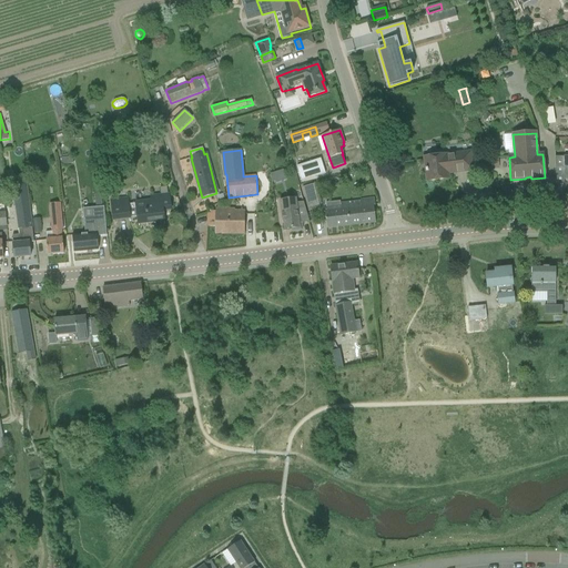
[(454,173),(473,171),(470,152),(446,155),(424,158),(427,182),(449,179),(448,172),(454,171),(454,173)]
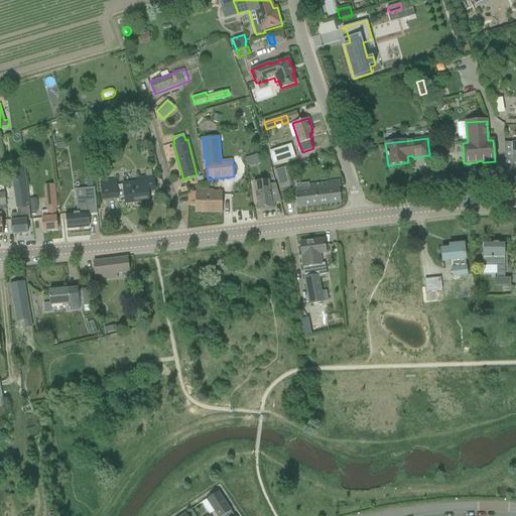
[(515,142),(504,143),(505,167),(513,166),(513,164),(515,163),(515,142)]
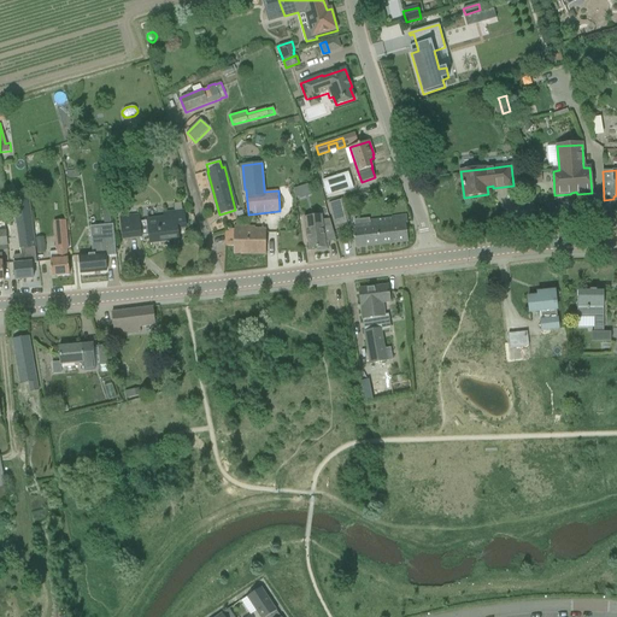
[(352,175),(325,182),(330,199),(357,193),(352,175)]
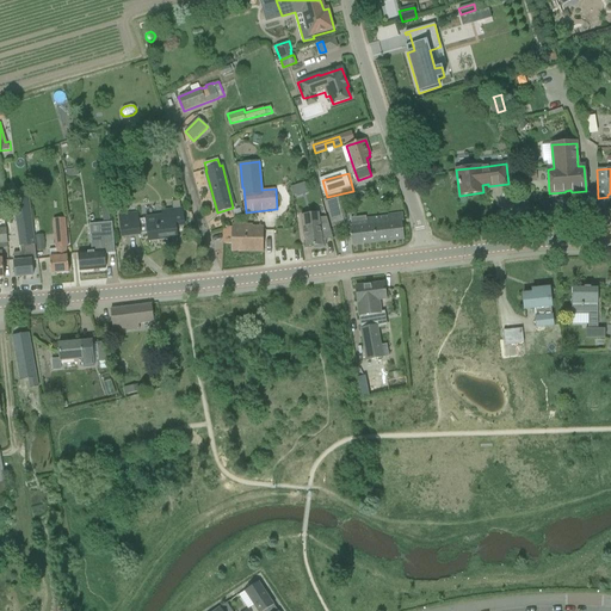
[(340,221),(334,199),(326,202),(331,223),(340,221)]
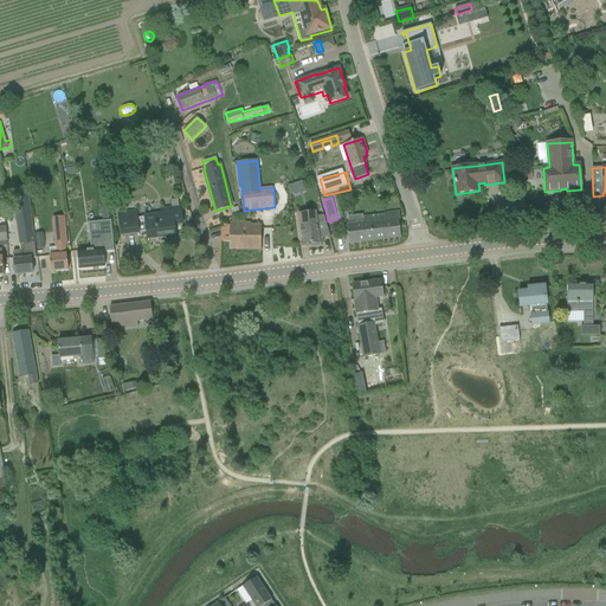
[(137,218),(136,213),(136,212),(118,213),(122,239),(123,239),(122,236),(139,233),(139,237),(140,237),(139,225),(147,224),(148,243),(149,243),(149,238),(174,236),(175,240),(174,225),(182,224),(181,207),(160,210),(161,213),(144,216),(144,217),(137,218)]
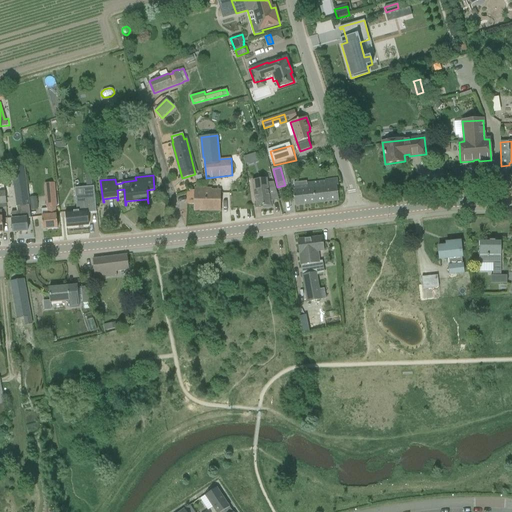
[(254,196),(256,196),(257,207),(263,206),(264,209),(273,208),(272,201),(279,200),(273,182),(267,183),(267,180),(253,181),(254,196)]
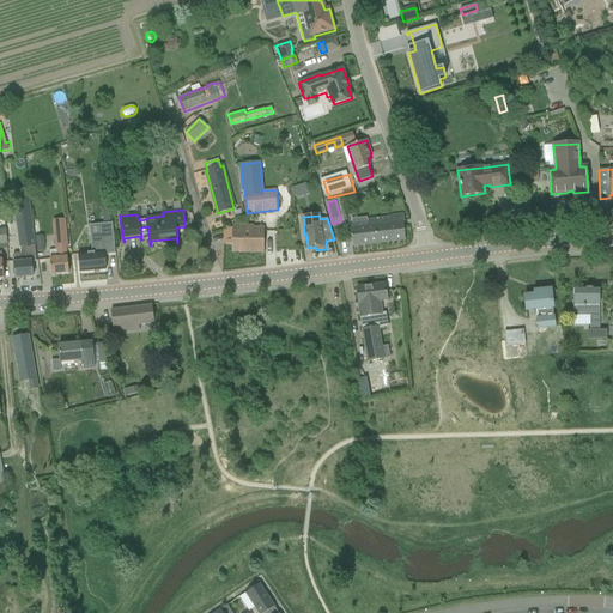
[(351,228),(353,247),(406,241),(404,222),(392,223),(392,217),(358,222),(358,228),(351,228)]
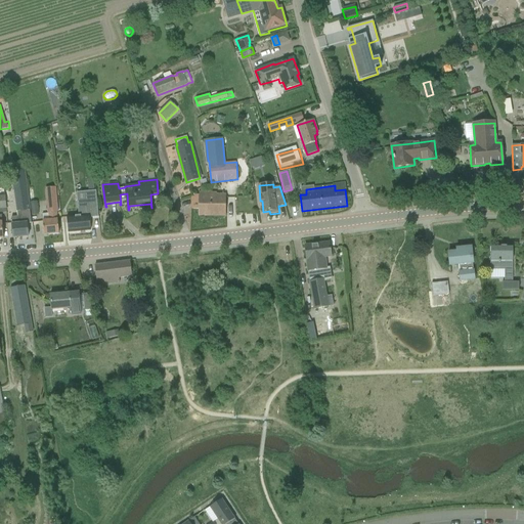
[(31,223),(28,188),(14,190),(16,212),(15,212),(16,217),(11,218),(13,238),(29,236),(27,224),(31,223)]
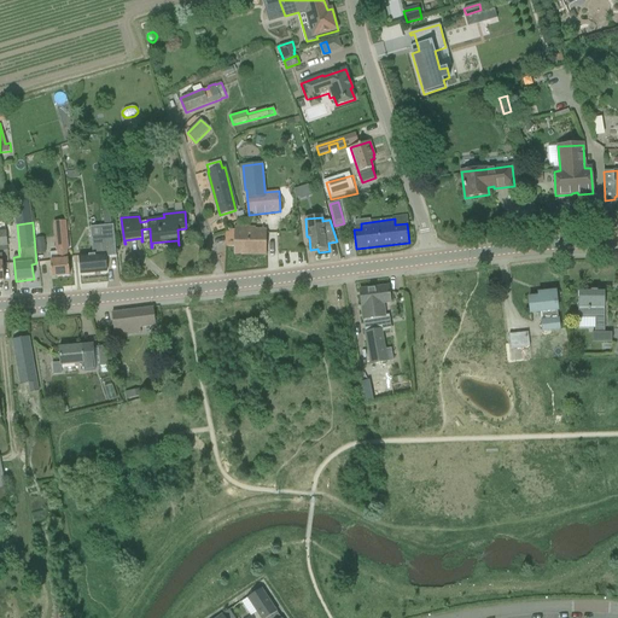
[(54,222),(57,251),(68,251),(65,222),(54,222)]
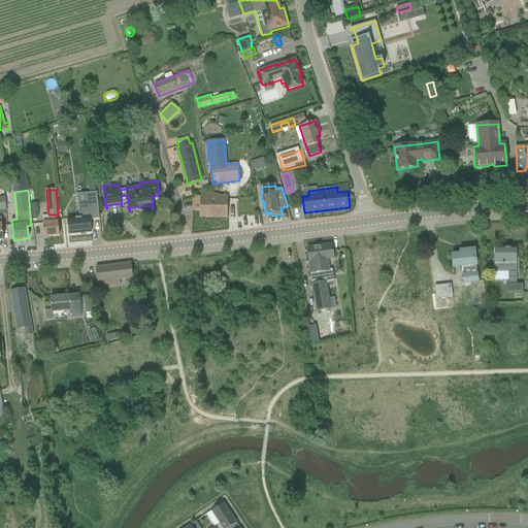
[(200,218),(228,218),(227,197),(219,197),(219,195),(201,195),(201,197),(194,197),(194,211),(200,211),(200,218)]
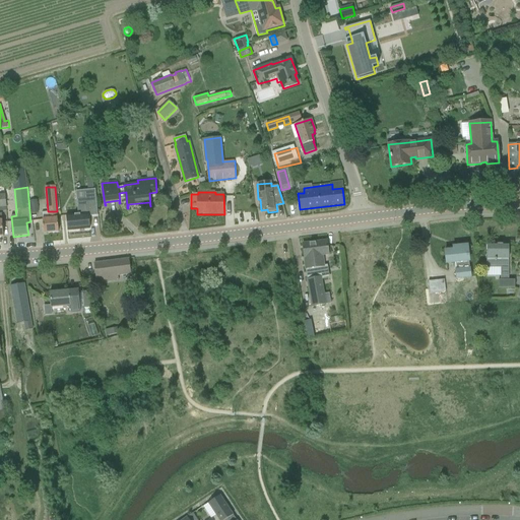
[(66,216),(68,232),(89,230),(88,213),(96,212),(94,197),(77,199),(79,214),(66,216)]
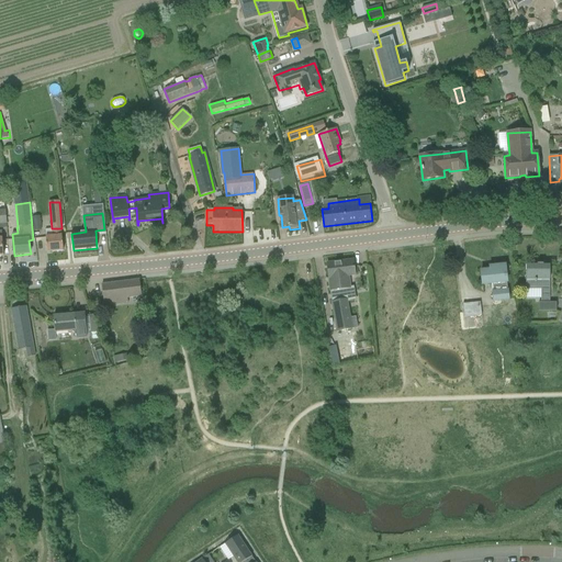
[(62,236),(62,228),(52,229),(45,231),(46,237),(47,253),(64,250),(62,236)]
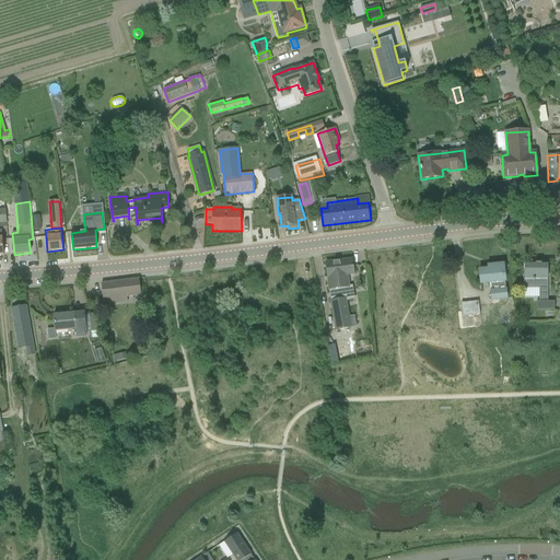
[(353,264),(352,259),(326,263),(329,290),(330,302),(337,329),(351,327),(351,326),(350,317),(348,308),(347,299),(346,288),(349,288),(348,276),(354,275),(353,264)]
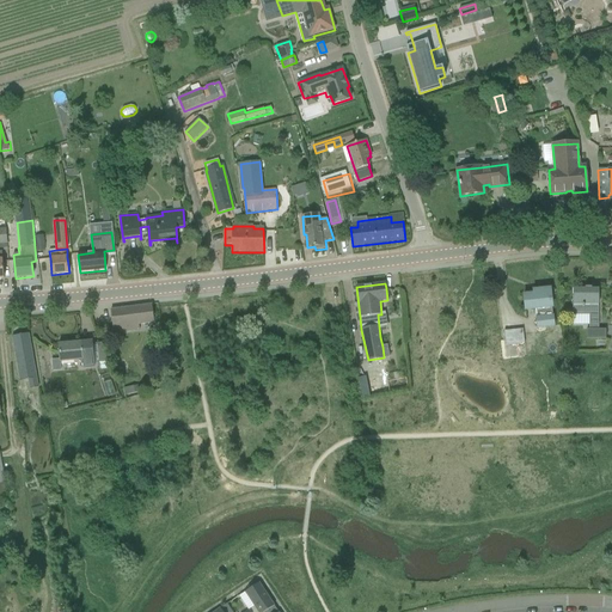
[(555,326),(551,289),(540,291),(540,294),(534,295),(533,294),(524,295),(525,311),(537,310),(538,319),(537,319),(538,328),(555,326)]
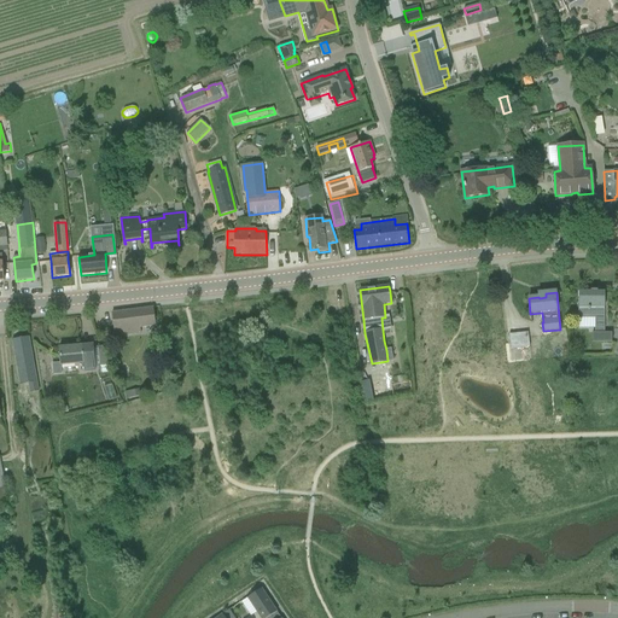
[(605,333),(605,292),(598,292),(598,295),(594,295),(594,293),(593,293),(593,292),(592,292),(578,292),(578,319),(595,319),(595,332),(593,333),(593,343),(611,343),(611,333),(605,333)]
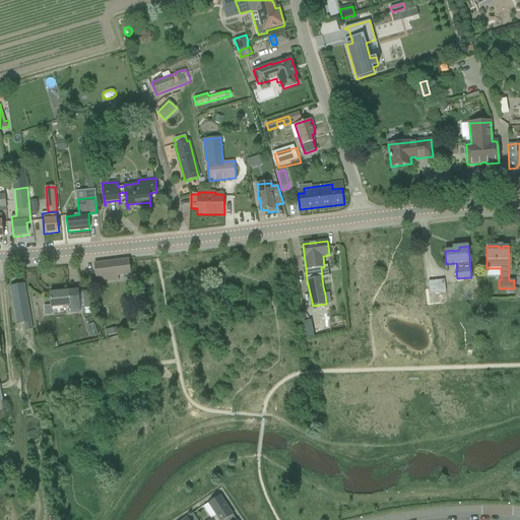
[(131,274),(129,259),(94,264),(96,283),(119,280),(118,276),(131,274)]
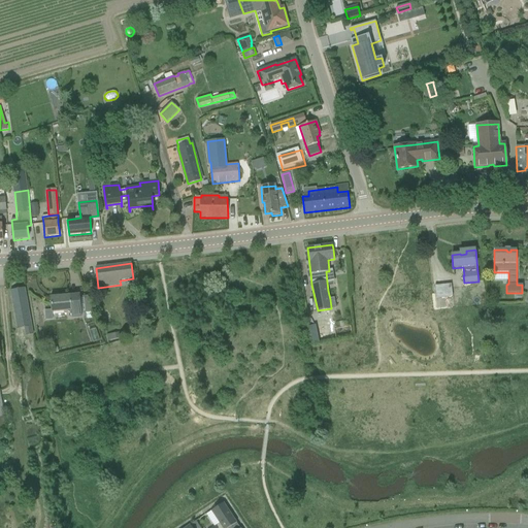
[(435,286),(436,298),(453,297),(451,284),(435,286)]
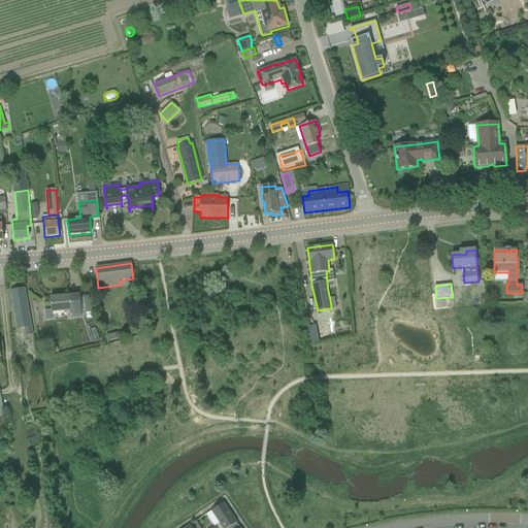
[(18,328),(24,327),(31,326),(25,289),(11,292),(18,328)]
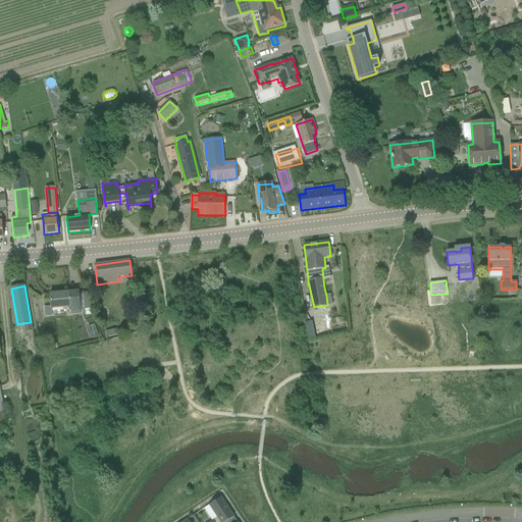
[(81,313),(79,299),(79,292),(77,292),(77,294),(69,294),(69,293),(57,294),(57,291),(51,292),(51,295),(50,295),(51,309),(68,307),(69,314),(81,313)]
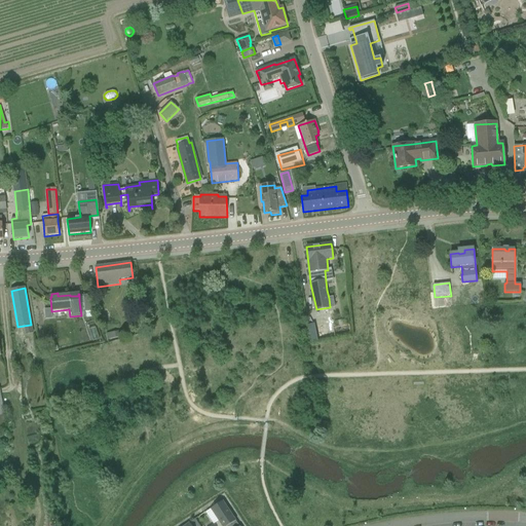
[(214,525),(212,525),(238,525),(223,501),(220,503),(218,501),(213,505),(214,508),(211,510),(219,522),(214,525)]
